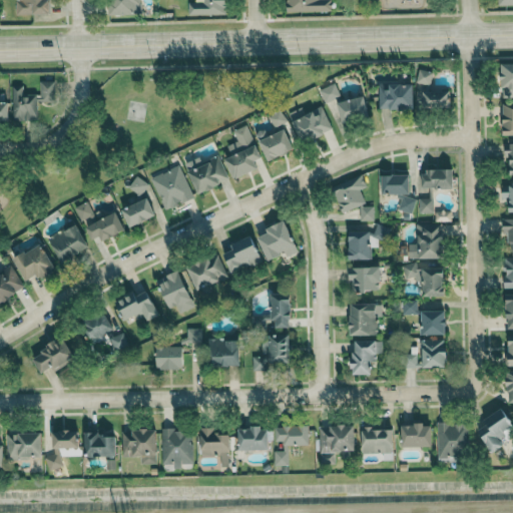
[(15,0),(16,14),(48,13),(47,0),(15,0)]
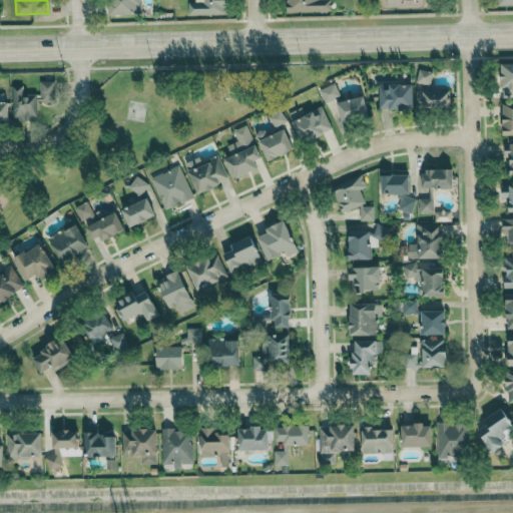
[(108,0),(109,15),(140,13),(139,0),(108,0)]
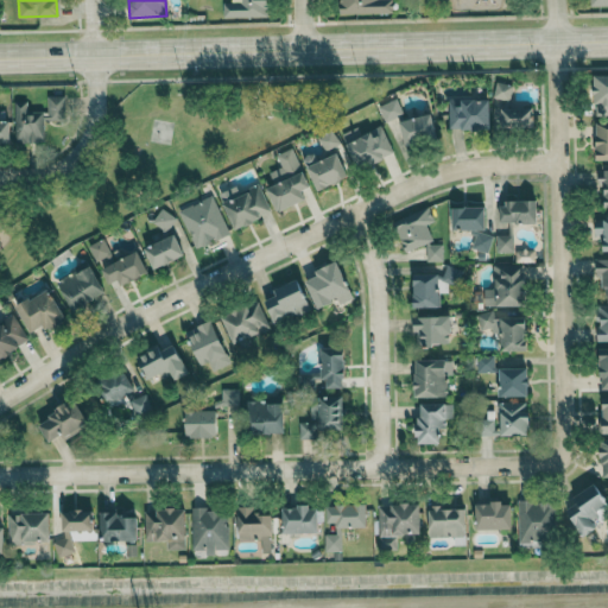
[(241,0),(241,1),(223,2),(223,17),(268,17),(267,0),(241,0)]
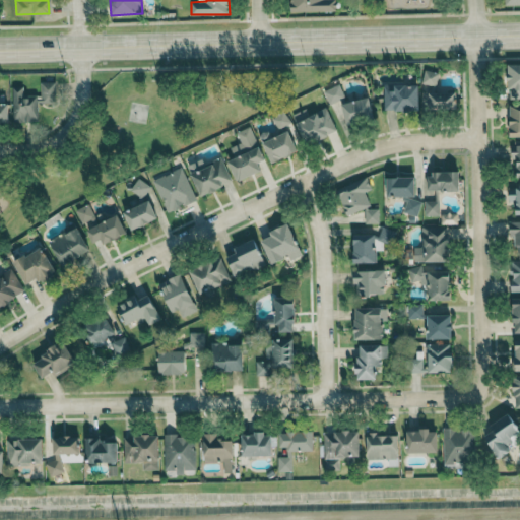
[(290,0),(291,12),(336,11),(335,0),(290,0)]
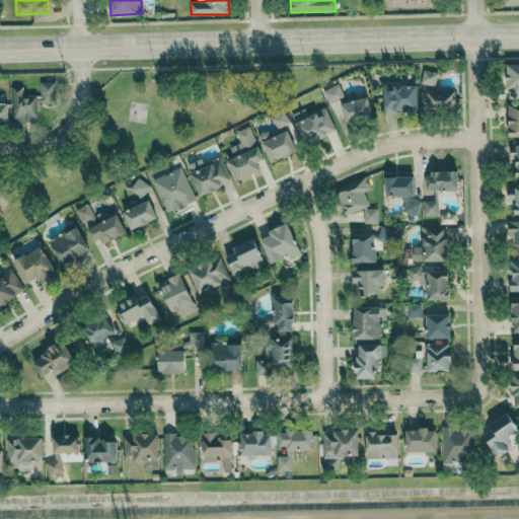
[(518,63),(508,64),(509,98),(518,98),(518,63)]
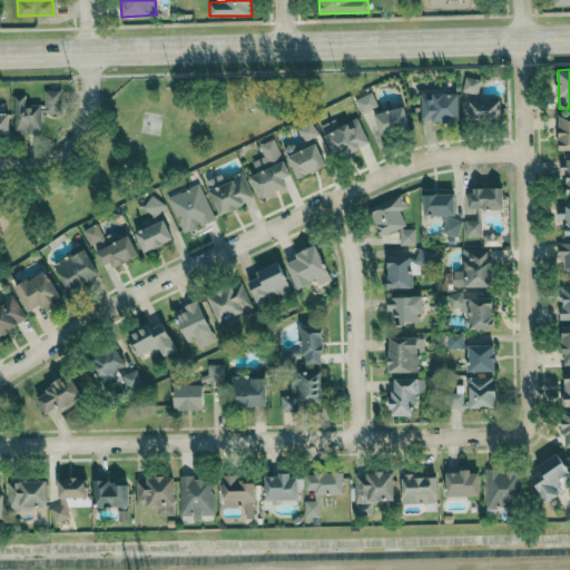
[(478,100),(481,80),(465,77),(462,91),(471,94),(470,99),(478,100)]
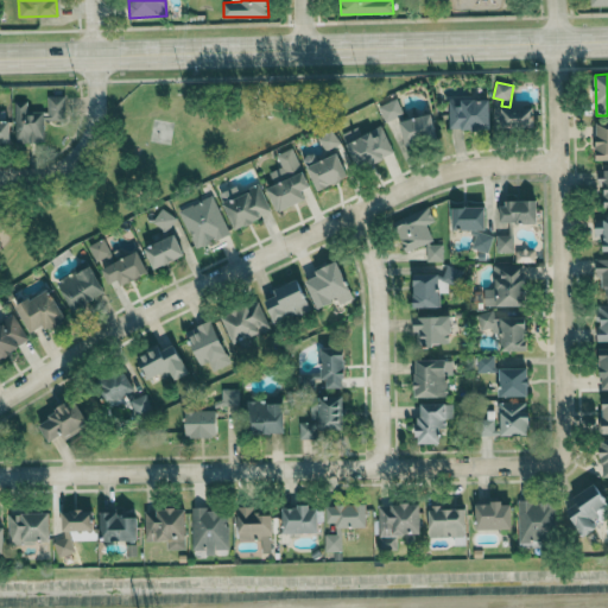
[(16,144),(45,143),(44,124),(65,124),(64,96),(48,96),(48,112),(27,112),(27,101),(14,101),(16,144)]
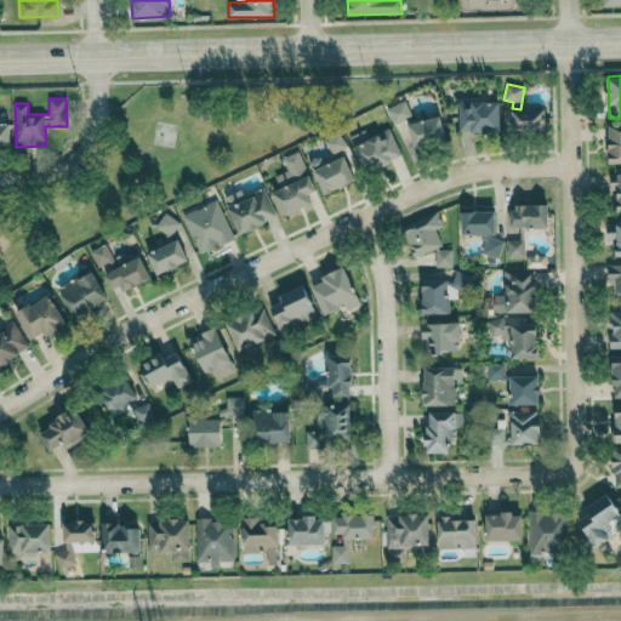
[(387,108),(393,125),(412,117),(406,101),(387,108)]
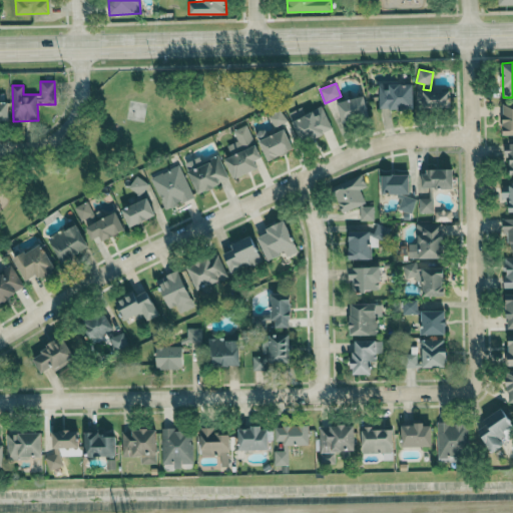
[(414,83),(379,83),(380,109),(414,108),(414,83)]
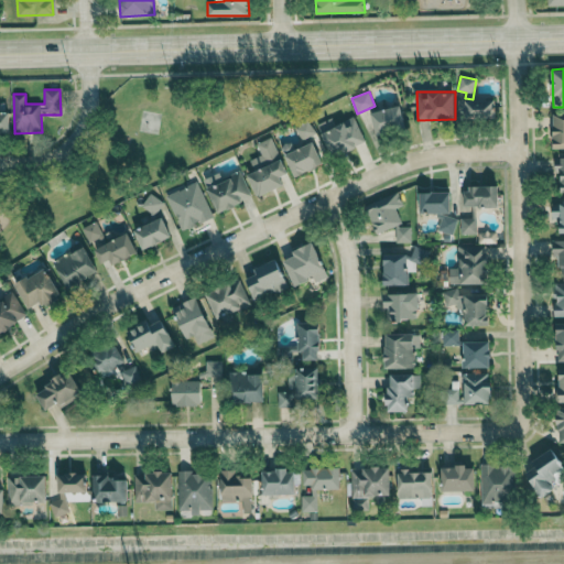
[(466,100),(466,118),(497,117),(496,99),(466,100)]
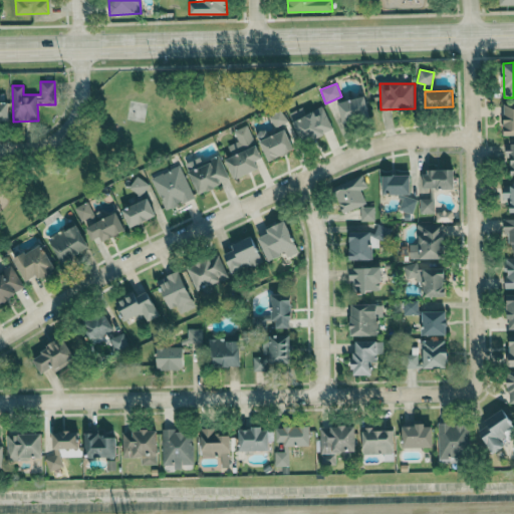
[(370,116),(364,95),(338,102),(343,123),(370,116)]
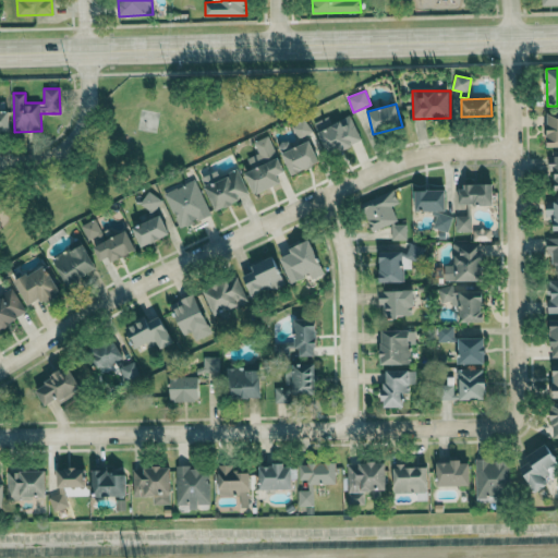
[(10,110),(0,109),(0,131),(10,131),(10,110)]
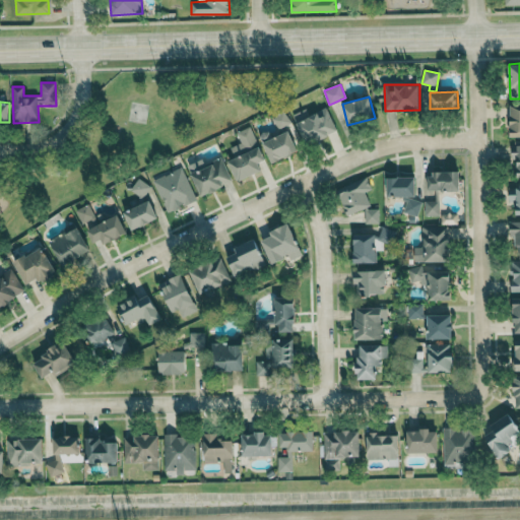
[(519,104),(511,105),(511,136),(519,135),(519,104)]
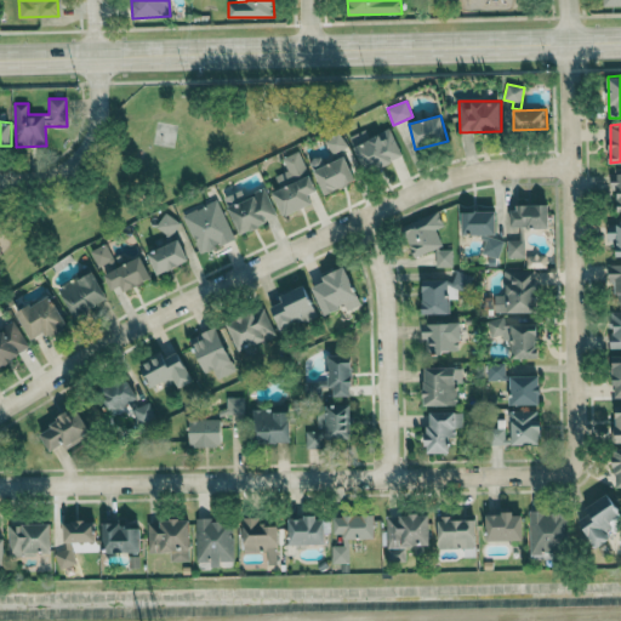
[(403,157),(389,129),(370,137),(366,129),(349,136),(365,172),(403,157)]
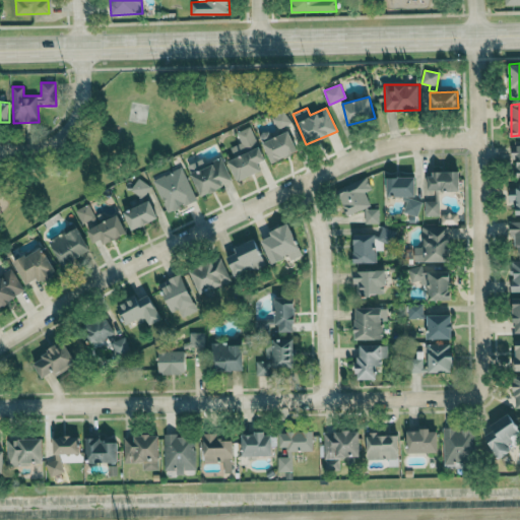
[(293,126),(285,111),(273,117),(280,132),(293,126)]
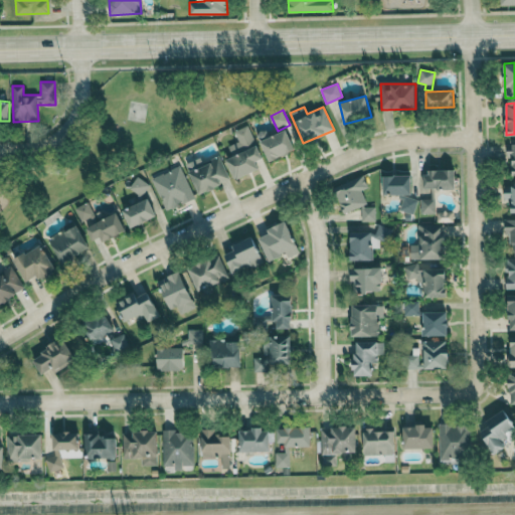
[(264,158),(247,125),(234,131),(238,141),(227,146),(232,156),(226,159),(235,179),(260,168),(256,161),(264,158)]
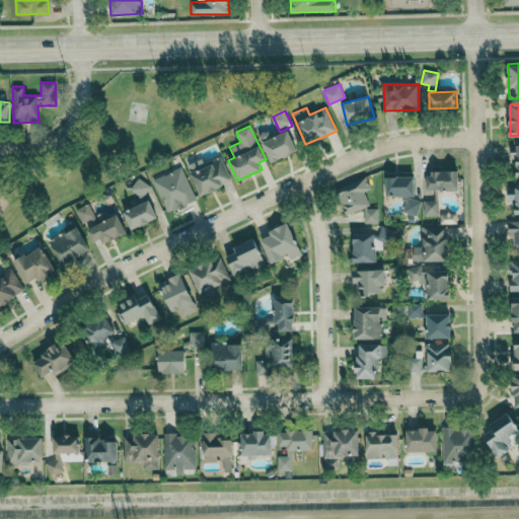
[(299,150),(290,130),(272,138),(268,130),(258,134),(272,162),(299,150)]
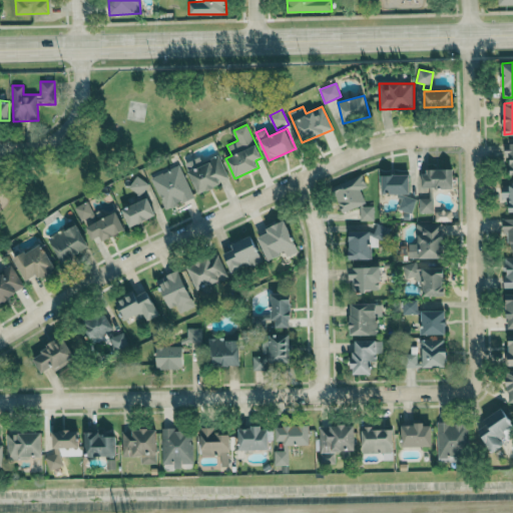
[(229,180),(219,155),(202,161),(200,156),(185,161),(197,192),(229,180)]
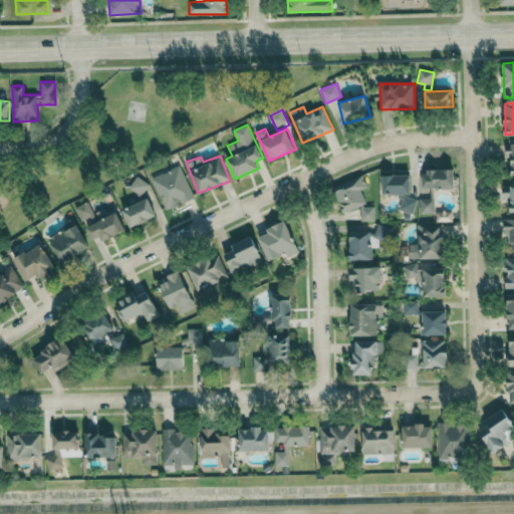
[(195,198),(180,165),(152,178),(166,211),(195,198)]
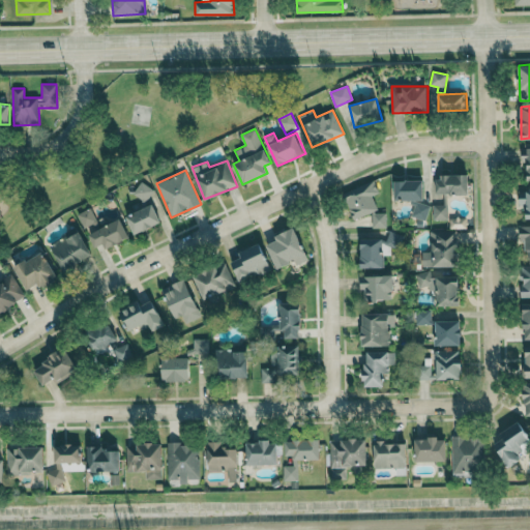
[(469,175),(436,175),(436,194),(469,193),(469,175)]
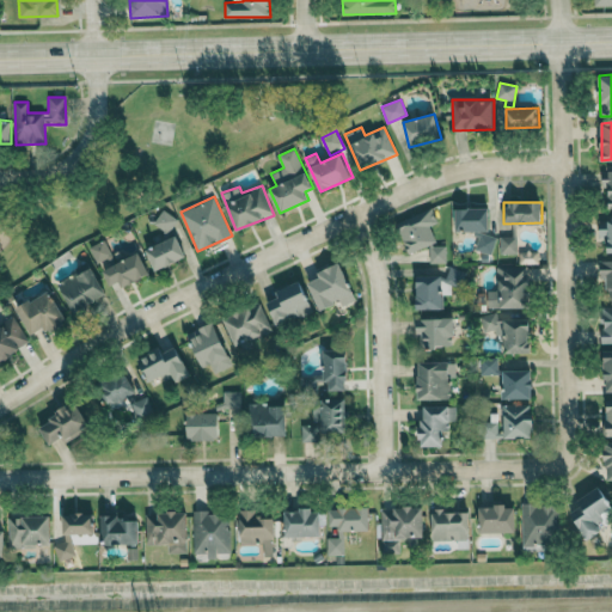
[(489,230),(489,208),(456,208),(457,231),(489,230)]
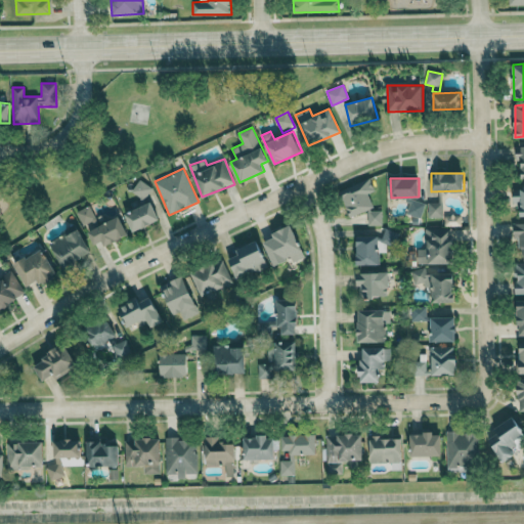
[(131,191),(142,200),(151,187),(140,179),(131,191)]
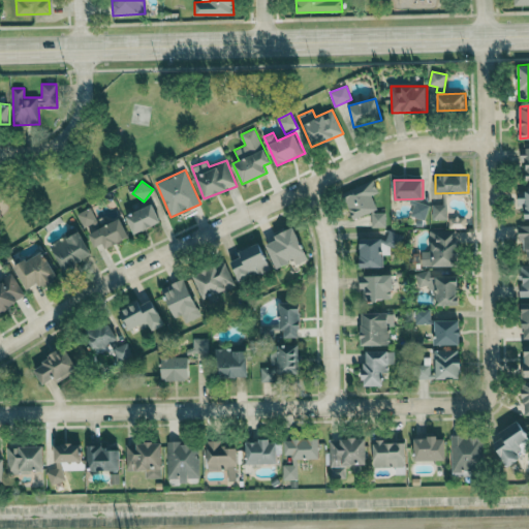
[(344,191),(344,194),(352,218),(354,218),(371,213),(371,227),(385,227),(385,212),(376,213),(375,206),(372,194),(378,192),(374,181),(344,191)]
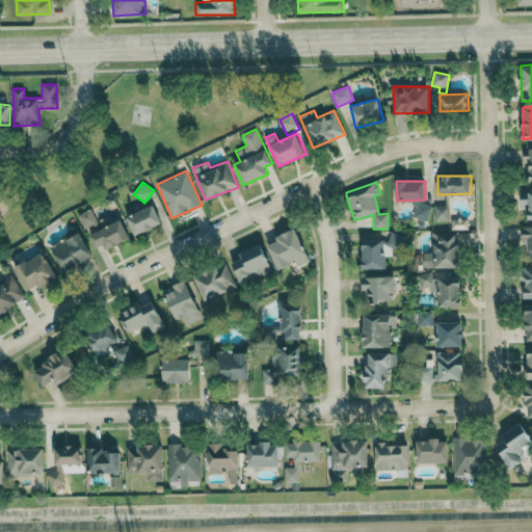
[(531,219),(531,190),(522,191),(522,207),(529,207),(529,219),(531,219)]
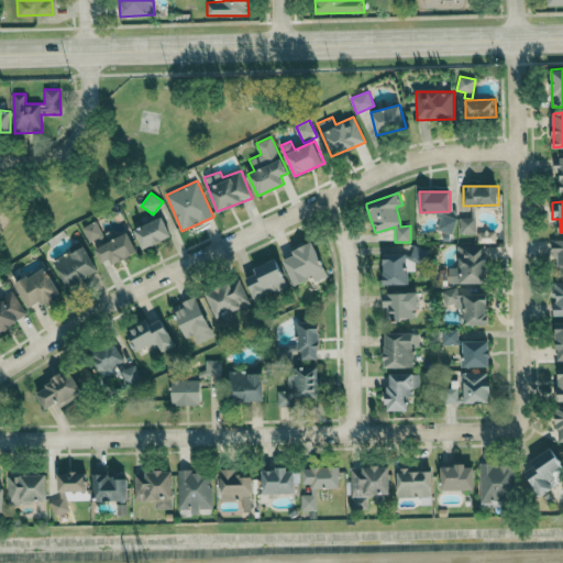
[(438,229),(452,233),(456,218),(442,214),(438,229)]
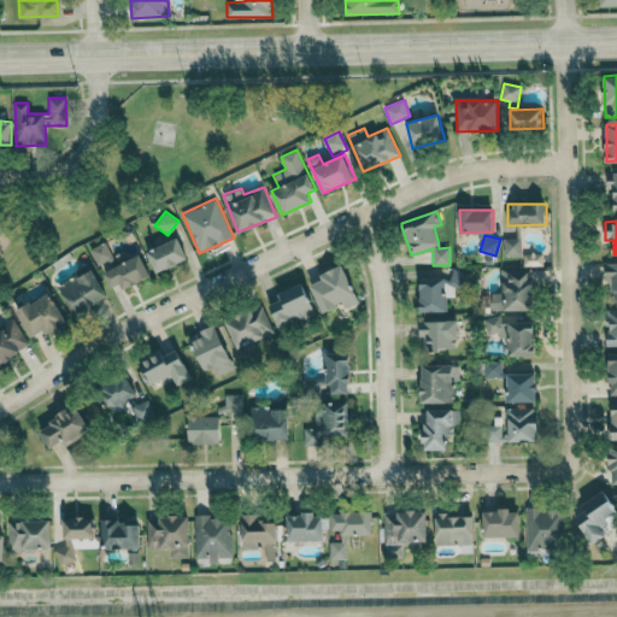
[(157,272),(188,259),(178,238),(147,252),(157,272)]
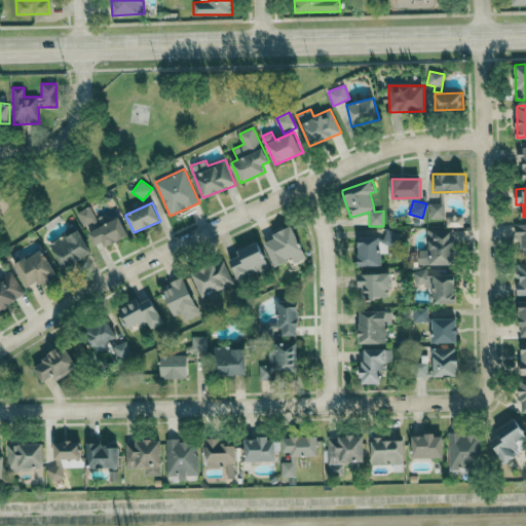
[(444,202),(429,203),(429,218),(445,218),(444,202)]
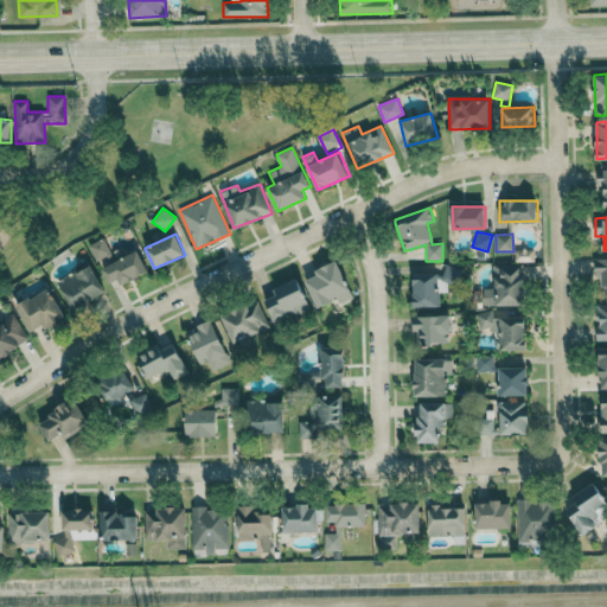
[(121,285),(148,273),(138,249),(115,260),(104,237),(90,244),(108,283),(117,279),(121,285)]
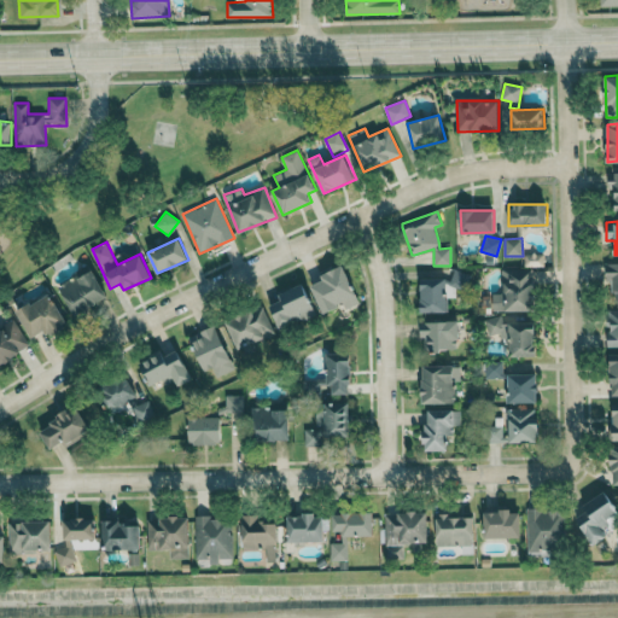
[(616,301),(617,301),(617,262),(605,263),(606,280),(614,280),(616,301)]
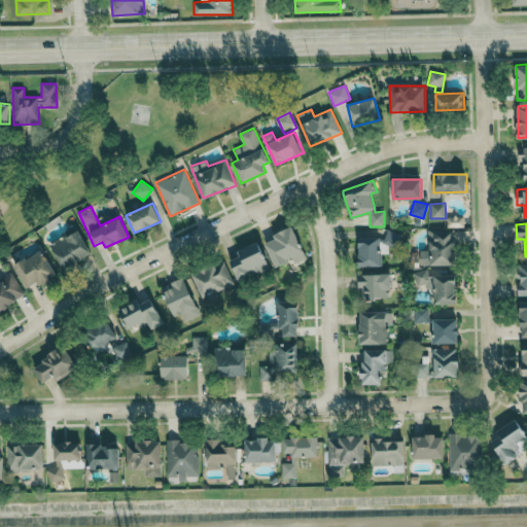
[(274,235),(275,239),(266,243),(276,268),(293,260),(294,262),(307,257),(292,225),(274,235)]
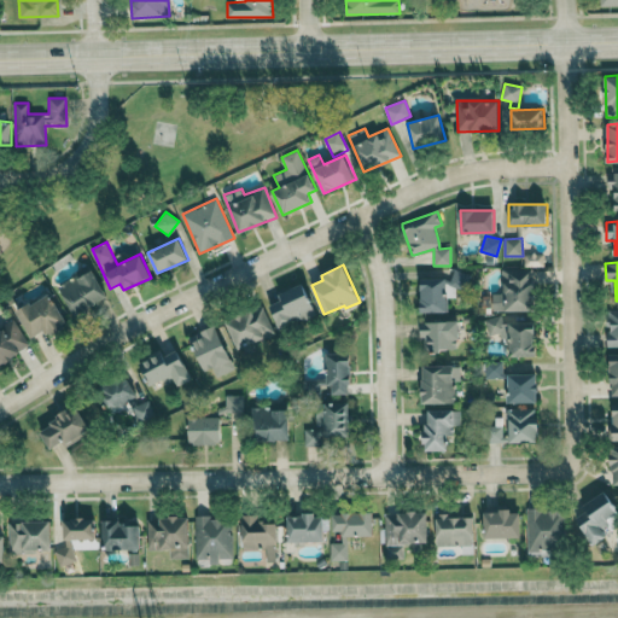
[(106,298),(93,269),(59,286),(74,315),(106,298)]
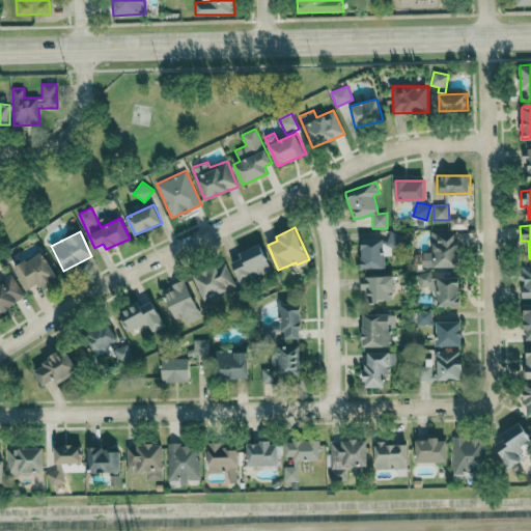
[(456,268),(457,231),(432,231),(431,252),(423,252),(423,267),(456,268)]
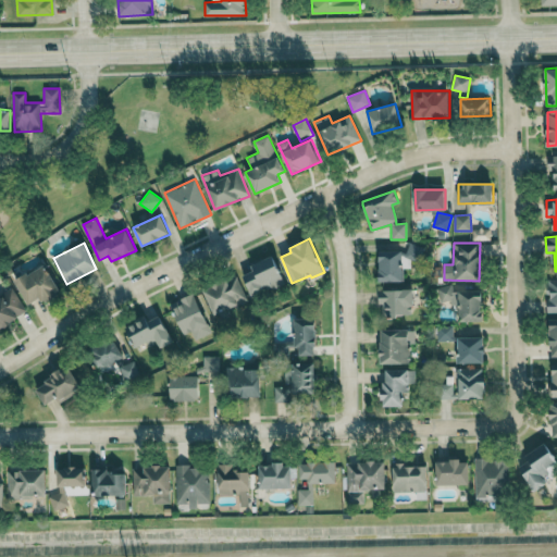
[(403,250),(380,250),(380,282),(404,282),(403,268),(410,268),(410,257),(403,257),(403,250)]
